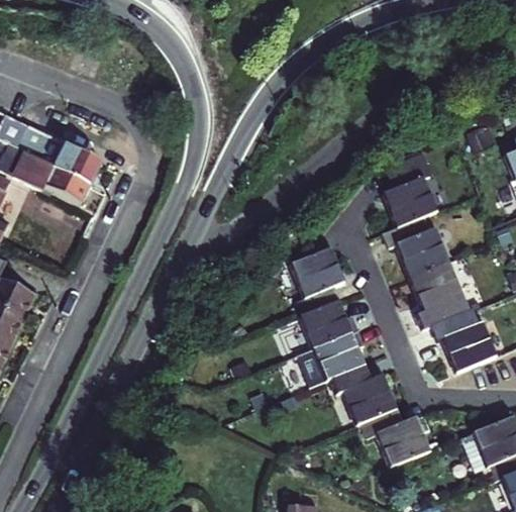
[(91,185),(102,162),(14,117),(2,140),(0,138),(0,167),(48,192),(52,188),(82,203),(91,185)]
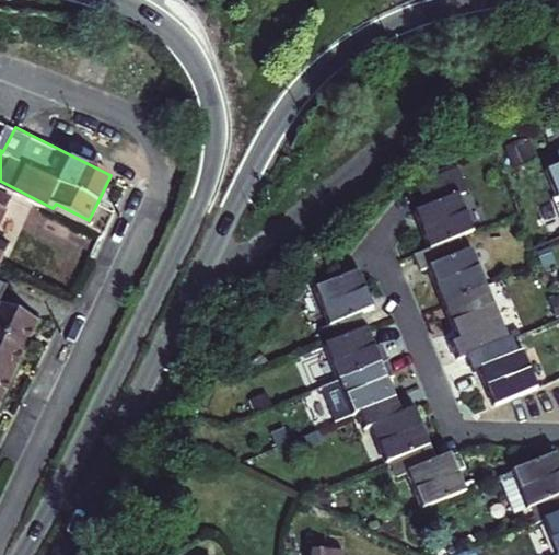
[(457,165),(418,182),(427,205),(417,208),(431,243),(454,234),(473,228),(458,193),(467,189),(457,165)]
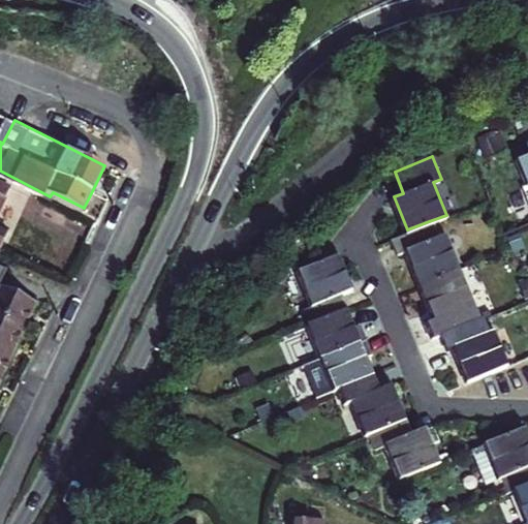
[(0,243),(6,229),(0,226),(0,205),(8,187),(0,183),(0,243)]
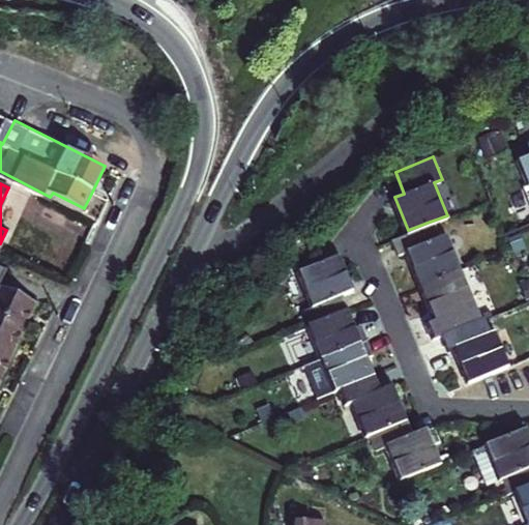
[(407,249),(421,284),(461,268),(446,234),(436,237),(430,222),(408,230),(393,236),(401,252),(407,249)]
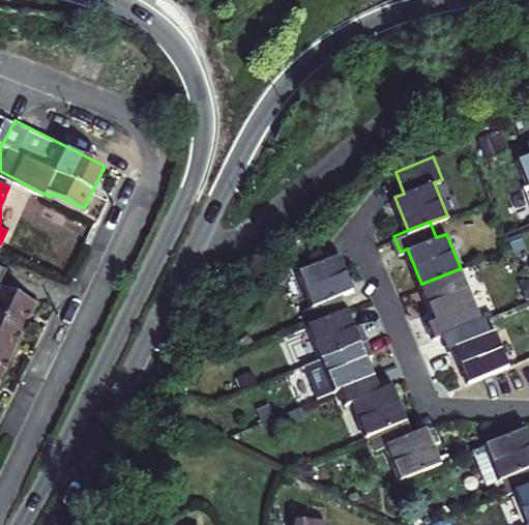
[(339,254),(322,260),(300,269),(313,302),(276,317),(282,331),(306,322),(345,307),(340,295),(353,291),(339,254)]
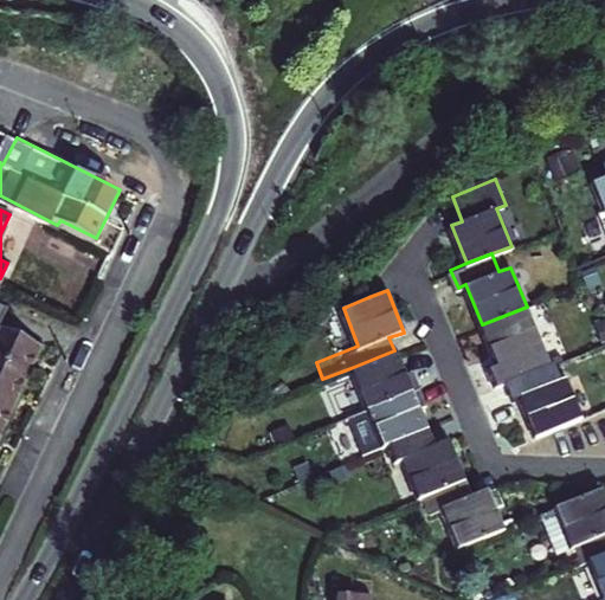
[(8,305),(0,301),(0,437),(44,343),(1,322),(8,305)]
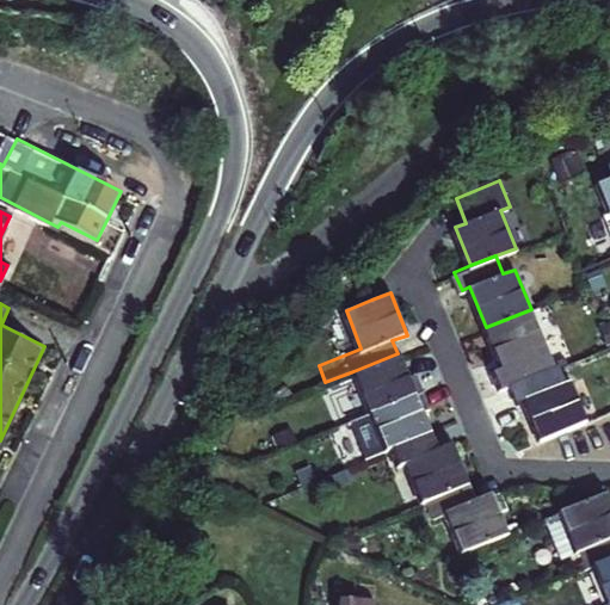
[(531,309),(486,327),(501,368),(493,371),(499,388),(515,381),(555,365),(531,309)]
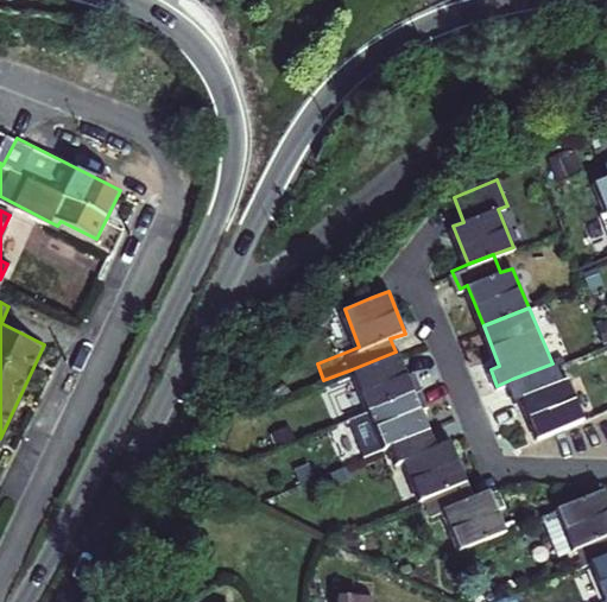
[(352,369),(367,407),(419,386),(413,372),(405,375),(396,352),(352,369)]
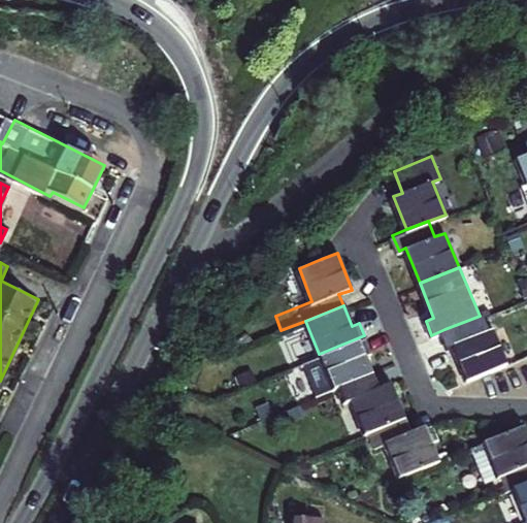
[(486,331),(480,316),(445,329),(464,380),(506,362),(492,328),(486,331)]
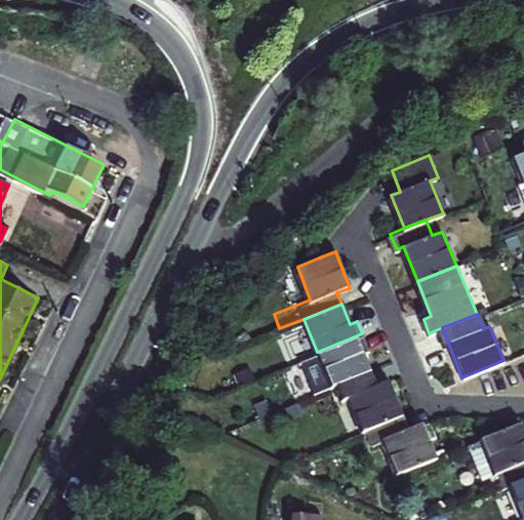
[(362,333),(317,352),(331,385),(334,384),(369,369),(362,354),(369,351),(362,333)]
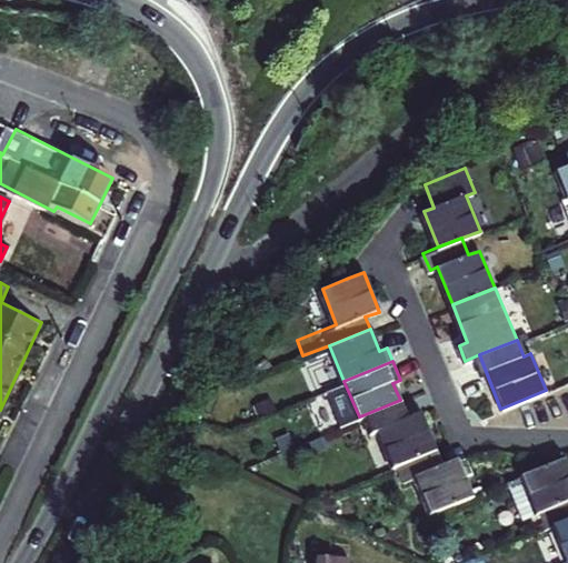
[(392,466),(399,463),(436,449),(420,412),(407,418),(400,400),(362,415),(370,433),(379,430),(392,466)]
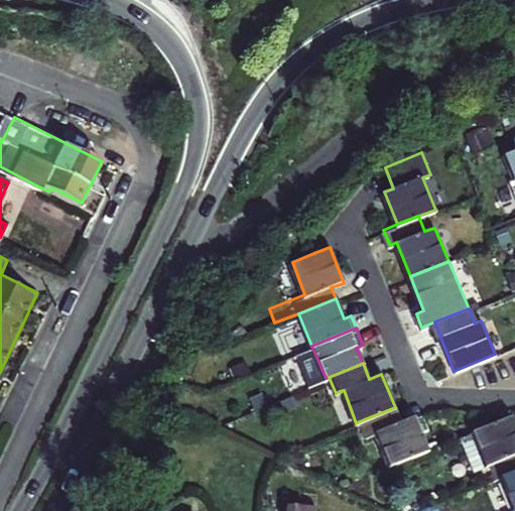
[(391,464),(429,449),(415,416),(401,421),(395,407),(362,420),(368,435),(378,431),(391,464)]
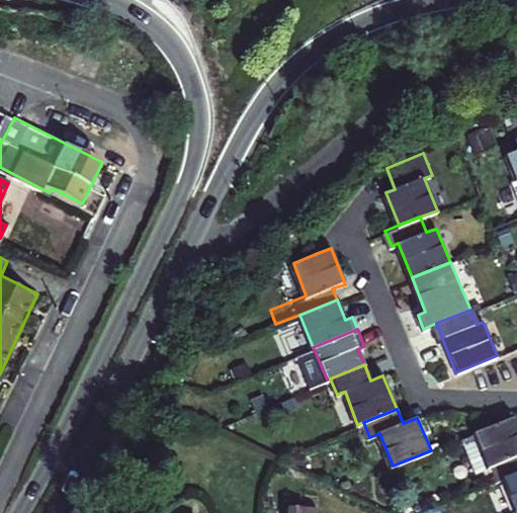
[(516,471),(516,422),(514,416),(475,432),(489,467),(495,465),(500,478),(503,477),(516,471)]
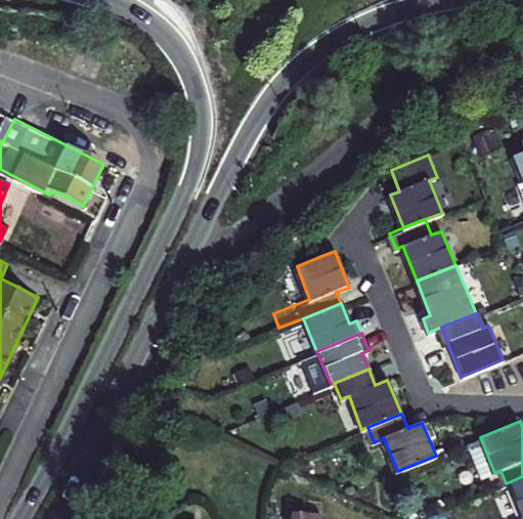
[(522,516),(522,515),(522,476),(509,482),(522,516)]
